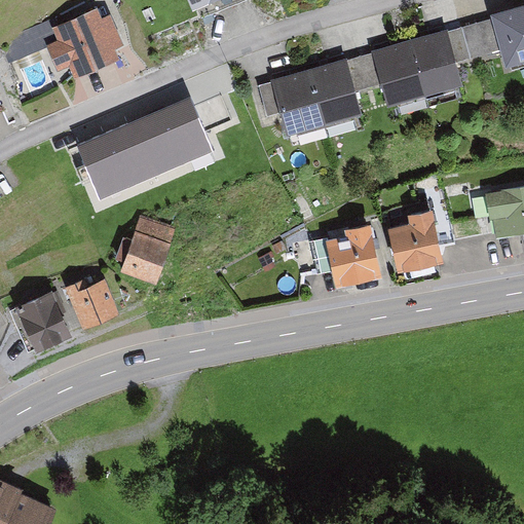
[(196,0),(200,10),(225,0),(196,0)]
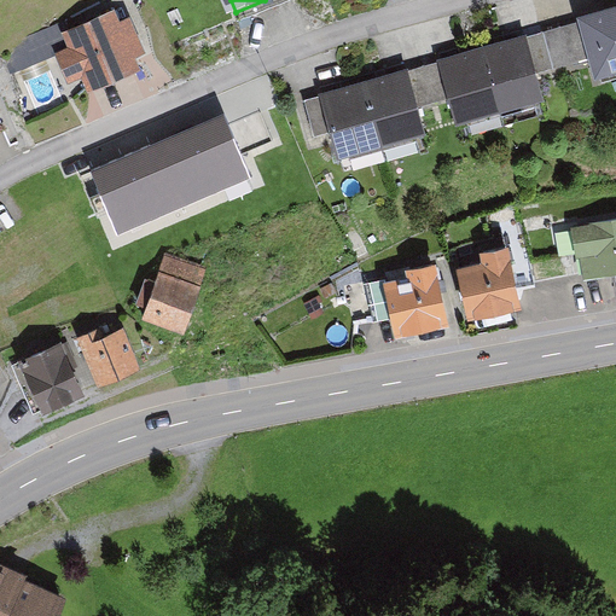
[(615,12),(579,23),(593,79),(615,71),(615,12)]
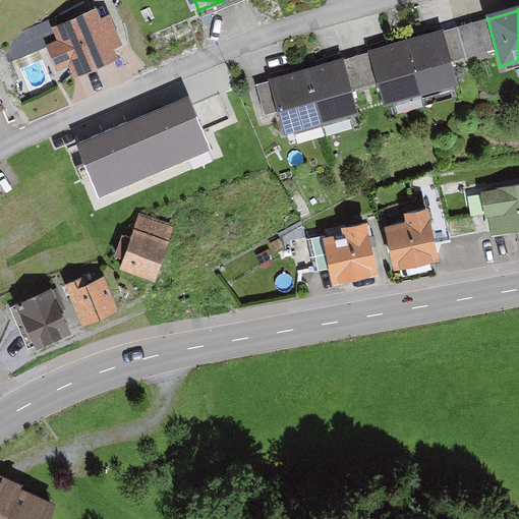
[(94,13),(53,32),(59,44),(47,49),(56,70),(68,65),(73,77),(112,60),(108,51),(117,47),(106,20),(99,24),(94,13)]
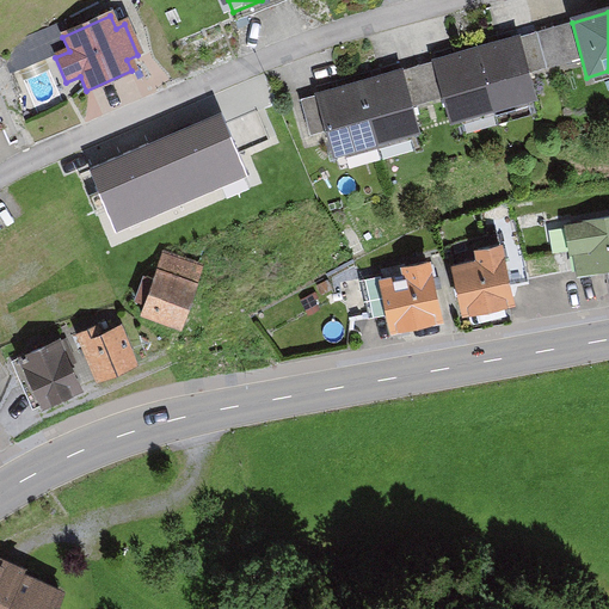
[(512,44),(436,66),(451,123),(529,102),(512,44)]
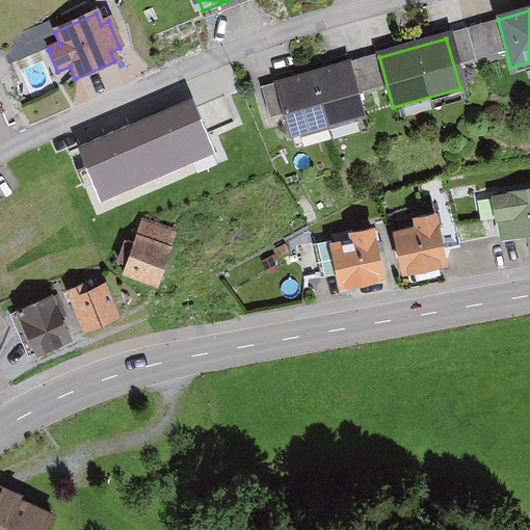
[(346,67),(276,87),(291,137),(361,116),(346,67)]
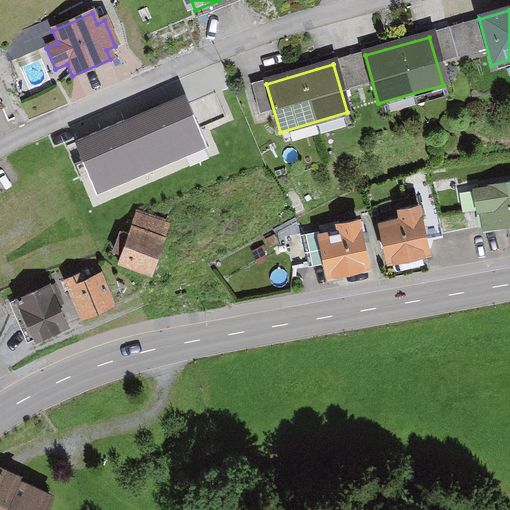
[(203,142),(181,94),(77,143),(100,190),(203,142)]
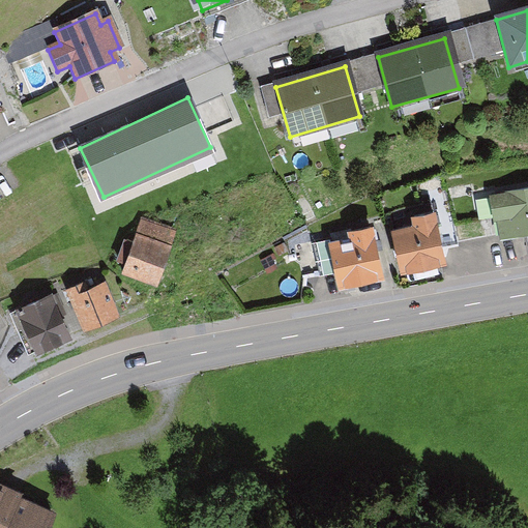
[(527,188),(500,196),(509,242),(527,237),(527,188)]
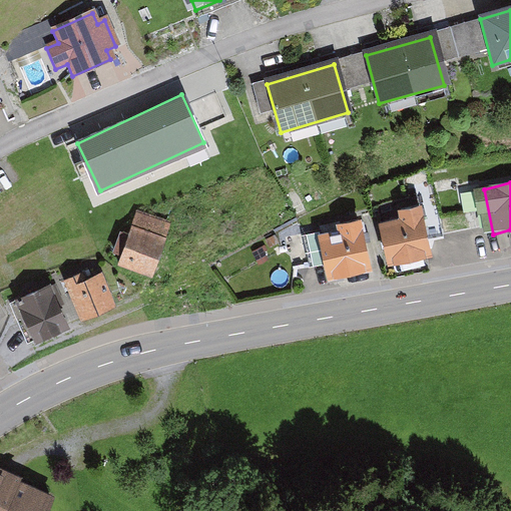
[(411,219),(392,222),(400,265),(449,254),(438,201),(409,207),(411,219)]
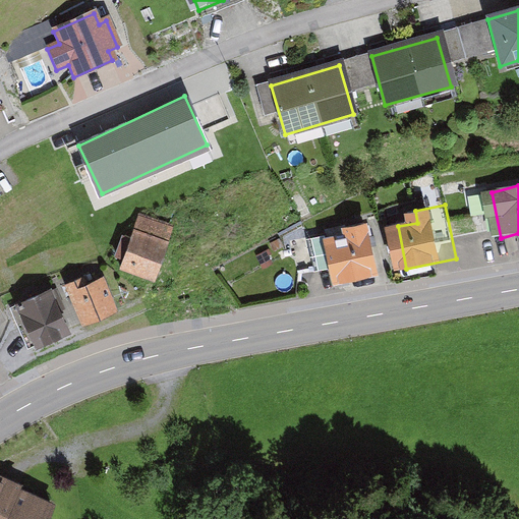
[(174,227),(138,214),(118,266),(153,280),(174,227)]
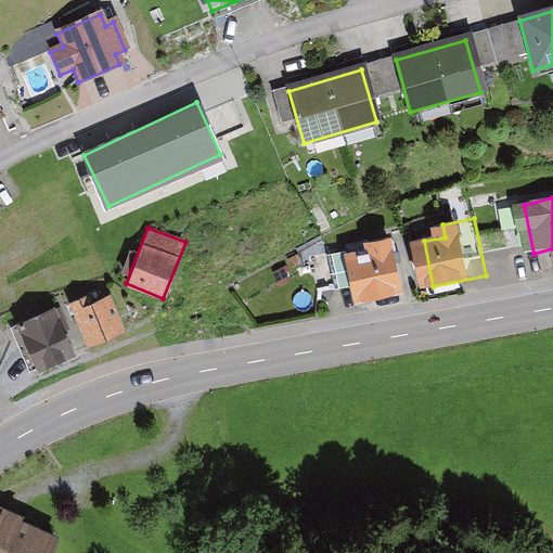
[(381,253),(361,257),(371,301),(421,291),(408,235),(378,242),(381,253)]
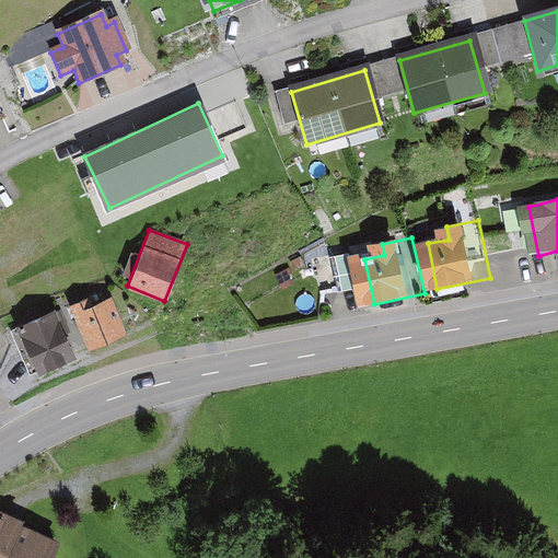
[(329,257),(339,292),(355,289),(346,254),(329,257)]
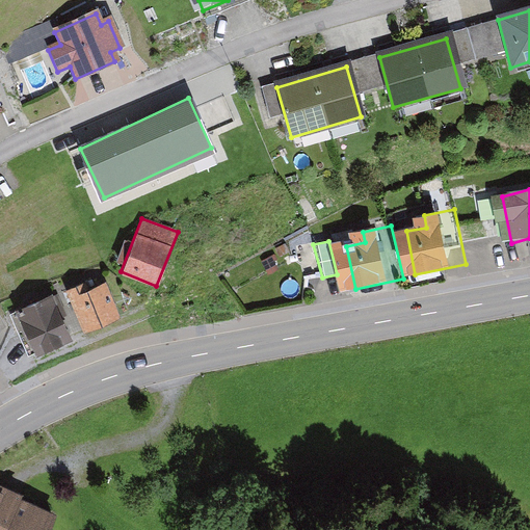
[(100,274),(67,288),(83,329),(116,316),(100,274)]
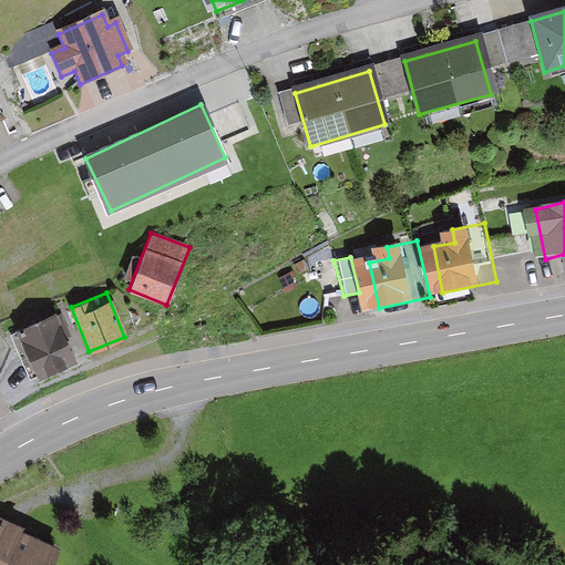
[(58,311),(17,327),(37,379),(78,363),(58,311)]
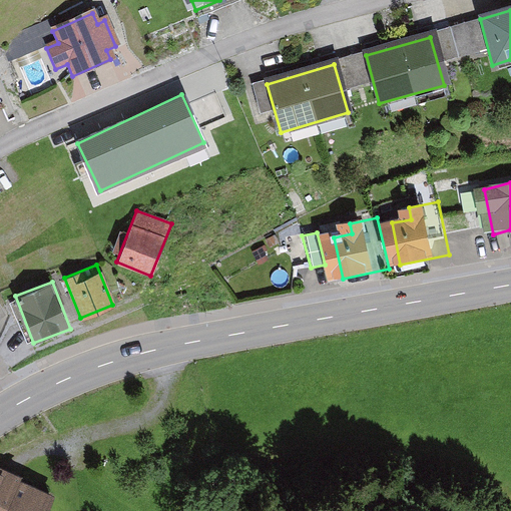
[(48,510),(55,497),(0,468),(0,510),(48,510)]
